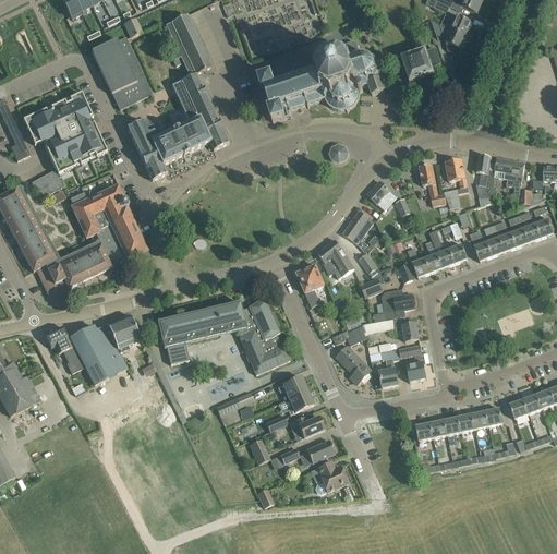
[(62,0),(71,17),(82,11),(81,9),(76,0),(62,0)]
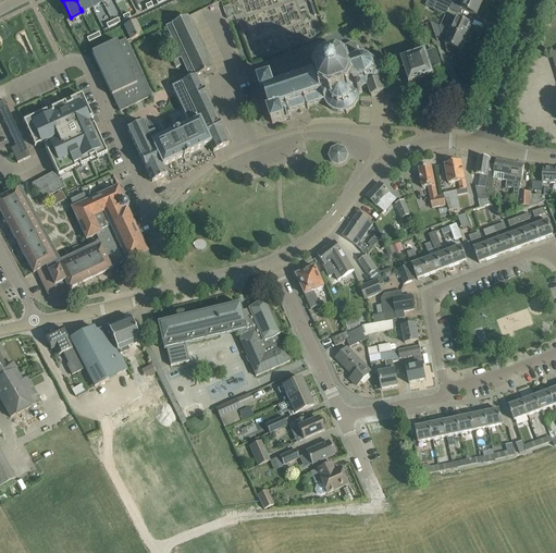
[(76,0),(81,9),(91,3),(89,0),(76,0)]
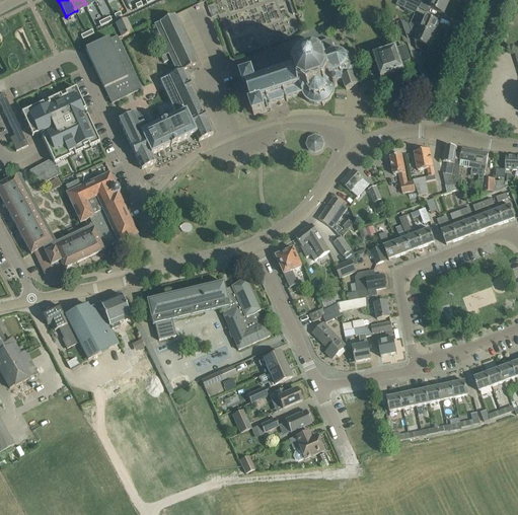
[(407,0),(403,5),(416,11),(419,5),(407,0)]
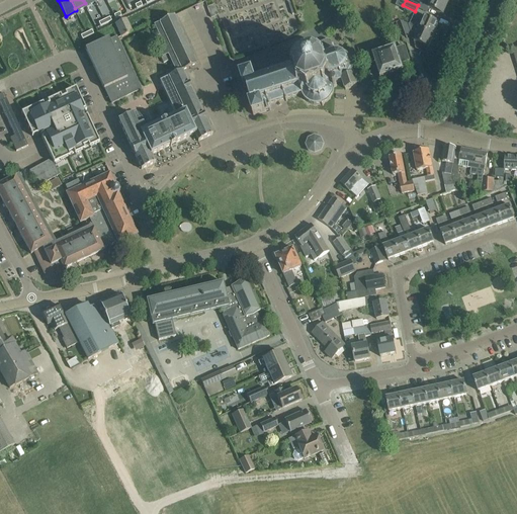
[(431,0),(429,4),(442,10),(447,0),(431,0)]
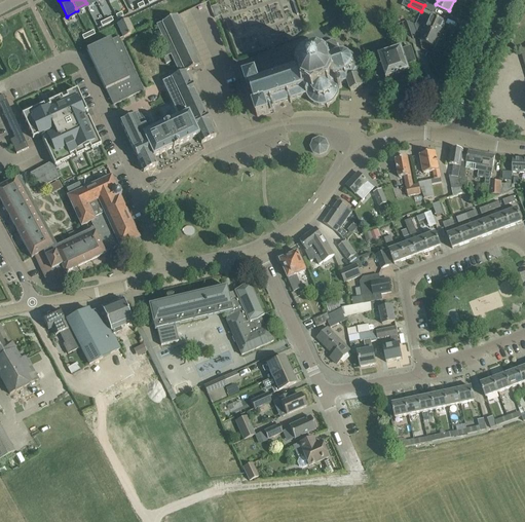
[(210,3),(214,14),(220,11),(217,1),(210,3)]
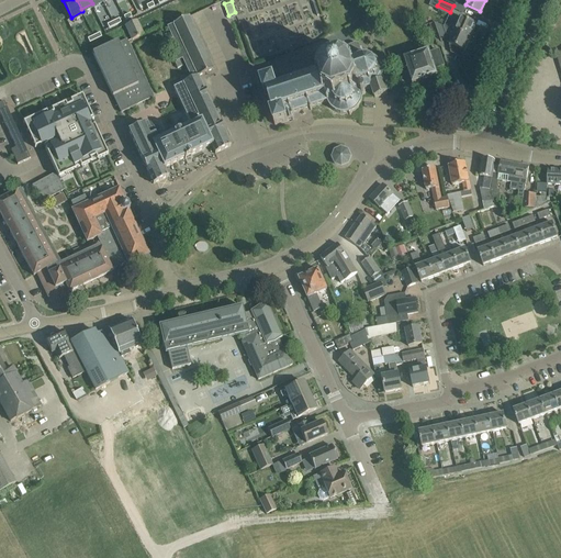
[(184,60),(191,76),(197,73),(212,66),(188,13),(172,20),(172,21),(167,23),(172,35),(167,37),(176,57),(181,55),(184,60)]
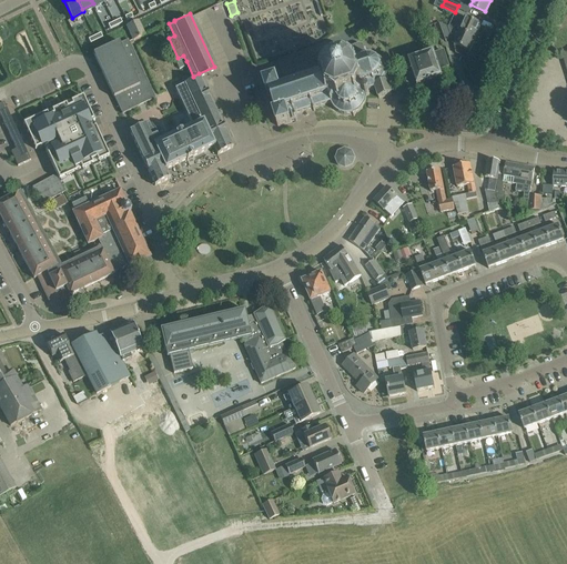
[(465,14),(459,28),(474,34),(481,22),(465,14)]
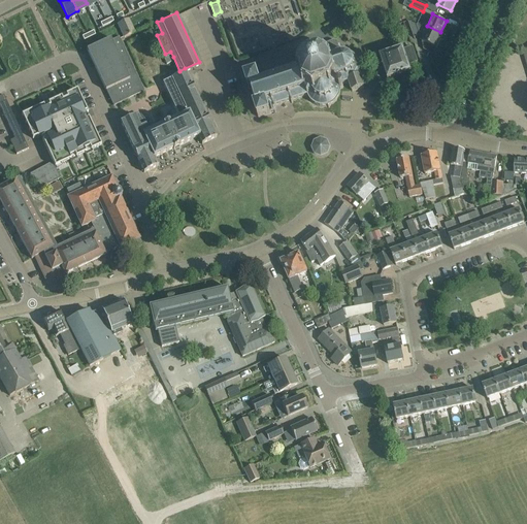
[(116,22),(123,37),(134,32),(127,17),(116,22)]
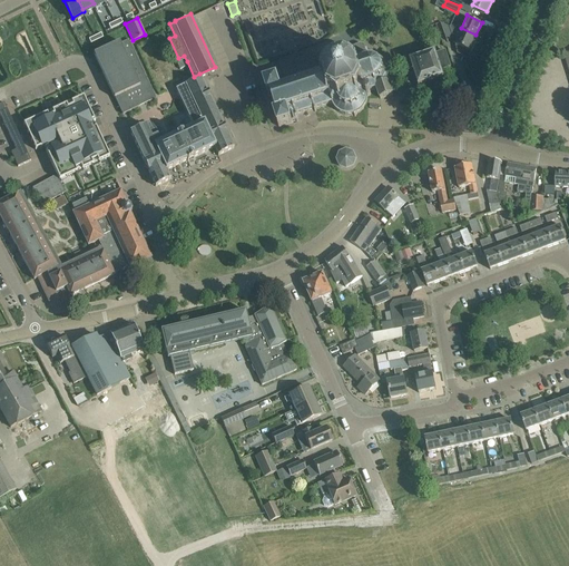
[(461,28),(441,19),(447,37),(453,35),(452,31),(458,33),(455,41),(470,48),(476,35),(461,28)]
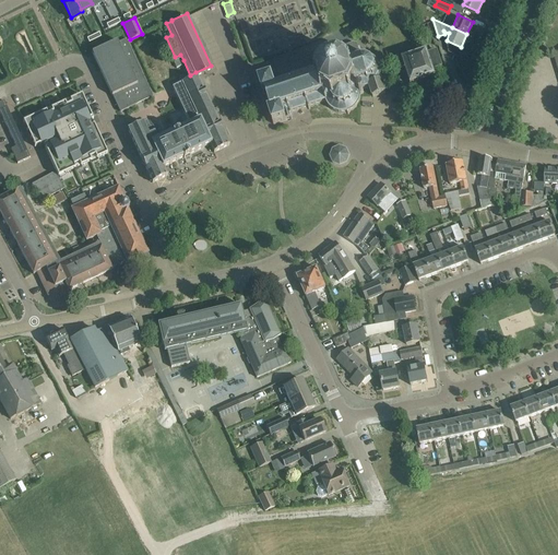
[(111,92),(144,77),(126,36),(118,39),(117,37),(91,49),(111,92)]
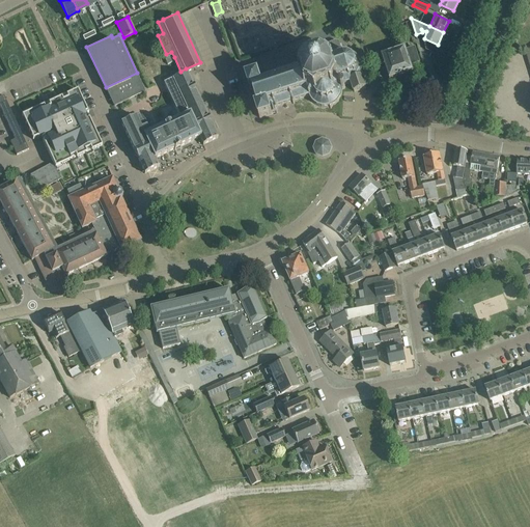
[(254,102),(258,115),(277,109),(276,106),(277,105),(277,104),(309,92),(309,93),(310,95),(311,96),(311,98),(314,100),(316,102),(321,104),(324,104),(326,104),(329,104),(330,105),(331,105),(331,103),(333,102),(335,101),(336,99),(339,95),(340,91),(341,88),(341,85),(343,85),(344,83),(344,81),(351,79),(353,88),(365,84),(362,73),(364,72),(363,67),(362,67),(362,65),(360,65),(360,63),(360,62),(359,59),(359,57),(357,55),(356,53),(354,51),(350,49),(347,49),(344,49),(342,49),(338,38),(335,37),(331,38),(327,40),(325,44),(324,43),(323,43),(321,42),(317,39),(316,39),(313,39),(311,39),(309,39),(309,38),(307,38),(308,40),(304,42),(304,43),(303,44),(302,44),(302,45),(301,46),(300,48),(299,49),(299,50),(298,52),(298,53),(298,56),(298,57),(298,58),(298,59),(299,61),(267,73),(266,71),(263,72),(263,73),(259,75),(257,70),(245,74),(249,86),(252,85),(257,101),(254,102)]
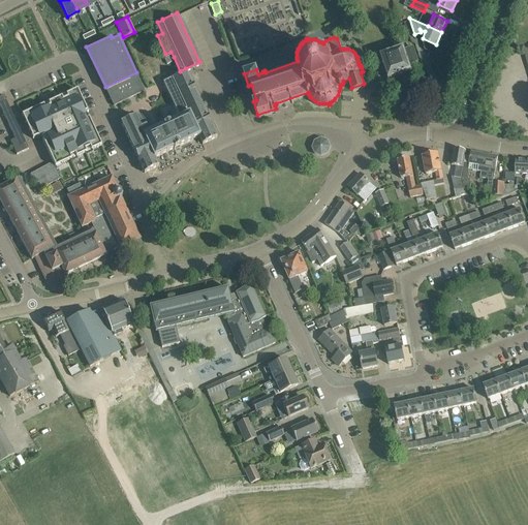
[(379,52),(384,66),(387,76),(411,68),(409,61),(417,58),(412,43),(404,47),(403,44),(380,52),(379,52)]
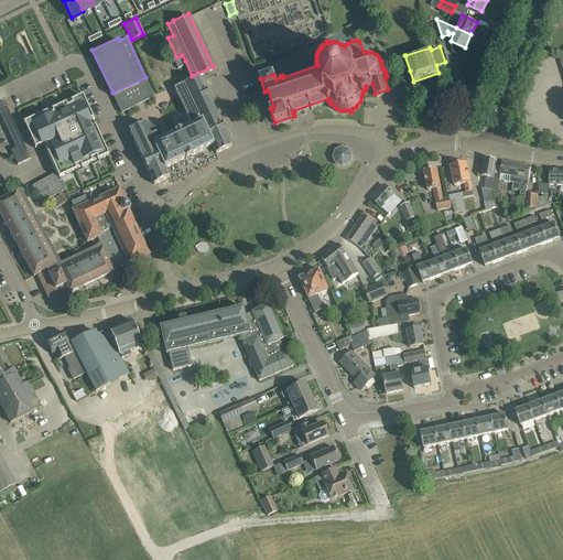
[(173,84),(191,122),(199,118),(212,142),(215,150),(230,142),(223,127),(224,126),(220,120),(220,121),(207,93),(205,87),(197,73),(192,76),(173,84)]
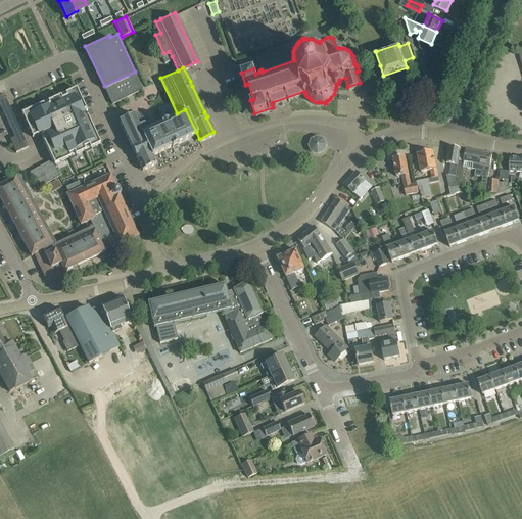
[(135,72),(104,86),(111,101),(142,87),(135,72)]
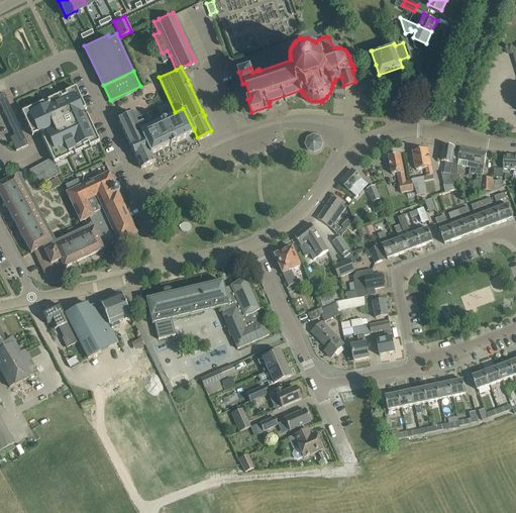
[(33,108),(26,110),(36,131),(41,128),(43,133),(41,134),(53,158),(58,155),(60,158),(69,154),(68,149),(73,148),(74,151),(84,146),(83,143),(87,141),(89,144),(99,139),(84,109),(86,108),(75,85),(65,90),(66,93),(61,95),(60,92),(46,98),(48,101),(43,103),(42,100),(31,105),(33,108)]
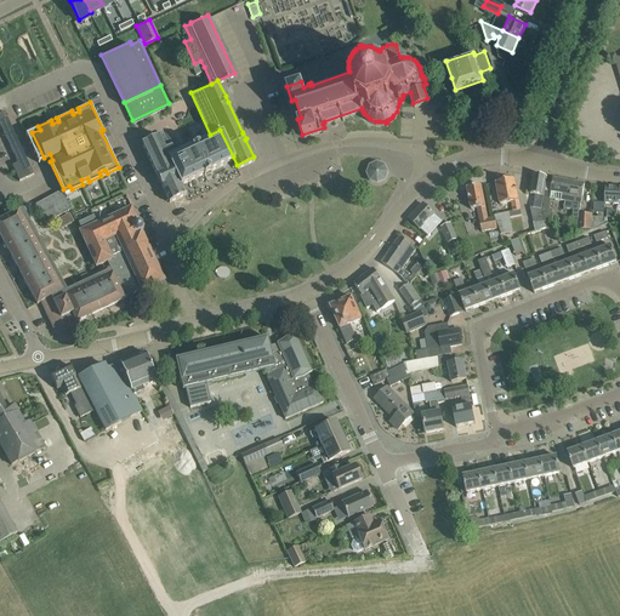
[(4,108),(0,109),(0,121),(17,159),(13,160),(11,161),(18,177),(33,171),(4,108)]
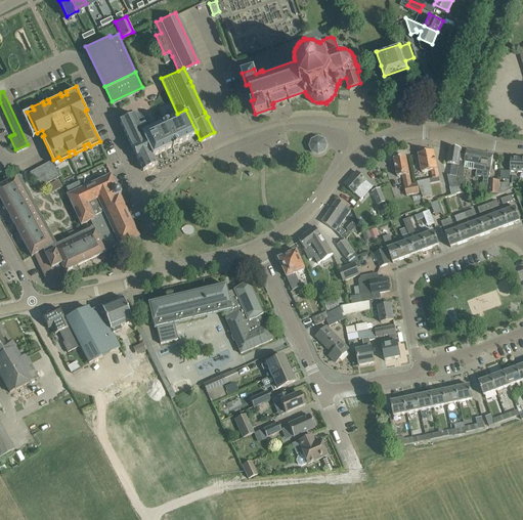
[(141,130),(150,126),(145,115),(140,117),(136,110),(119,118),(142,168),(157,161),(153,153),(141,130)]
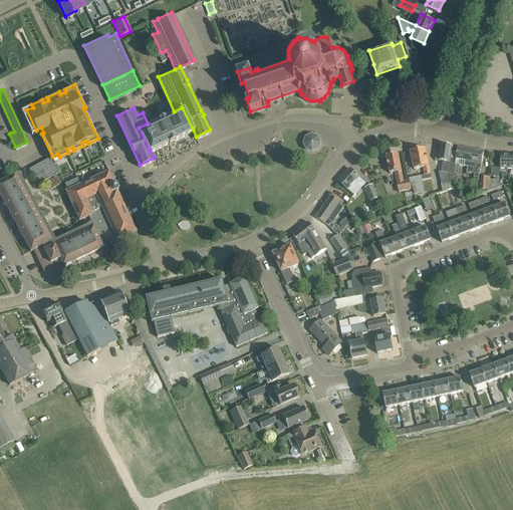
[(158,119),(148,123),(139,128),(150,150),(168,141),(168,142),(175,139),(175,138),(193,130),(182,107),(174,111),(164,115),(162,110),(155,113),(158,119)]
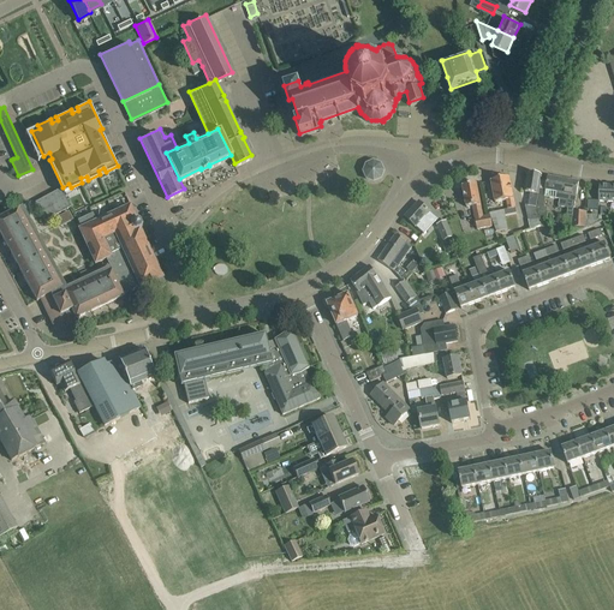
[(363,171),(365,175),(370,178),(375,179),(380,177),(383,173),(385,168),(383,163),(381,160),(377,157),(374,157),(369,159),(365,161),(363,166),(363,171)]
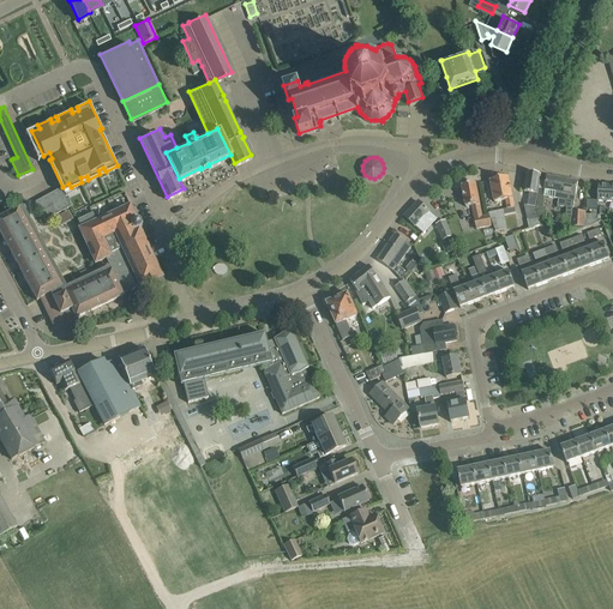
[(540,172),(527,169),(523,188),(528,188),(526,202),(534,204),(536,191),(538,185),(540,172)]
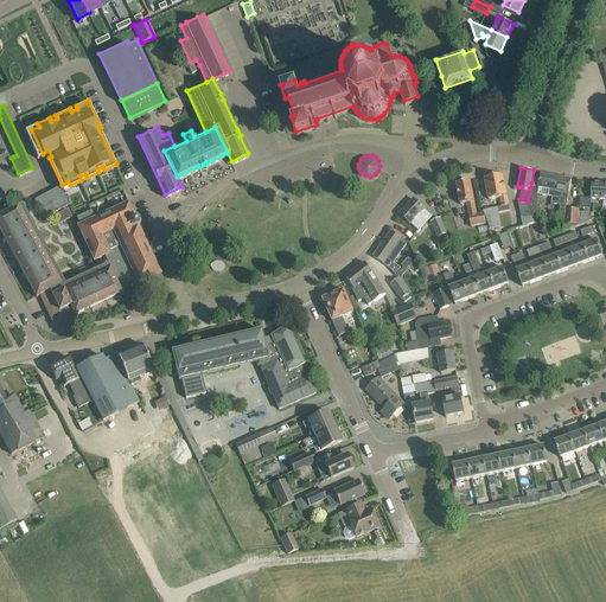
[(482,206),(483,209),(489,225),(491,224),(492,230),(501,228),(497,209),(509,206),(502,171),(484,174),(488,196),(499,193),(501,203),(482,206)]
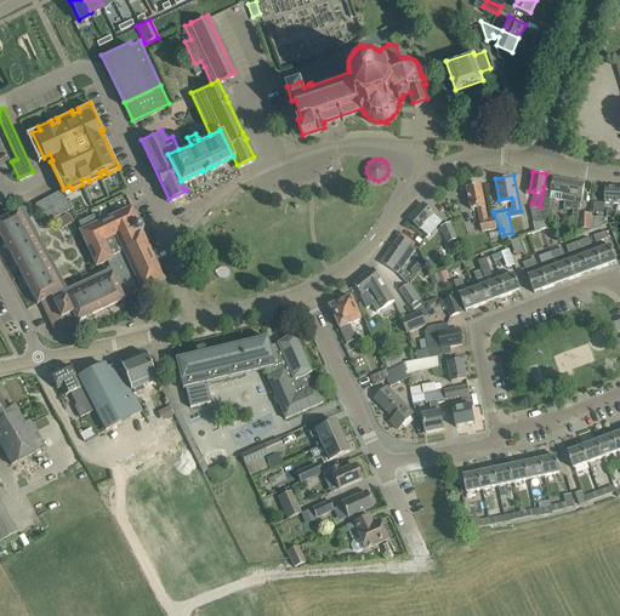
[(550,188),(544,187),(542,193),(564,197),(563,204),(579,207),(581,192),(584,180),(552,175),(550,188)]
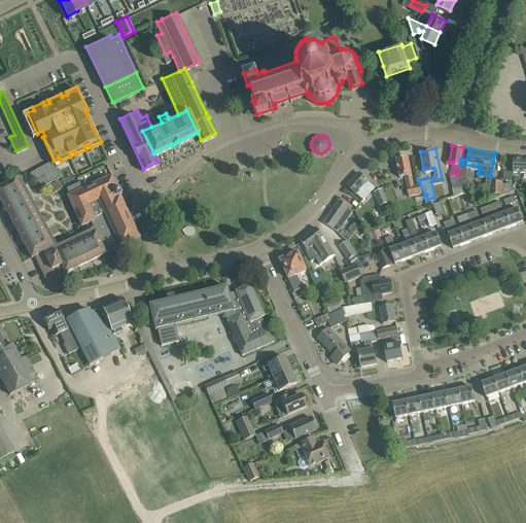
[(421,190),(419,181),(414,182),(410,164),(408,153),(395,157),(397,167),(398,174),(405,172),(410,194),(421,190)]
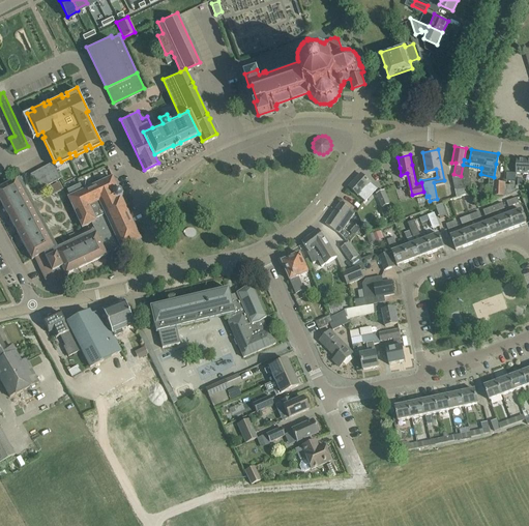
[(528,170),(528,156),(516,156),(516,170),(528,170)]
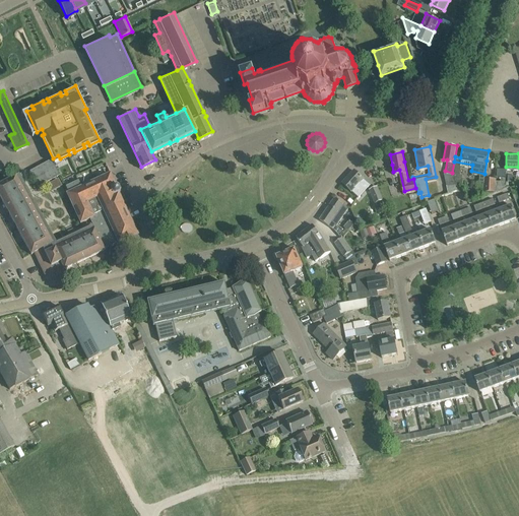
[(50,156),(45,159),(54,175),(59,172),(50,156)]
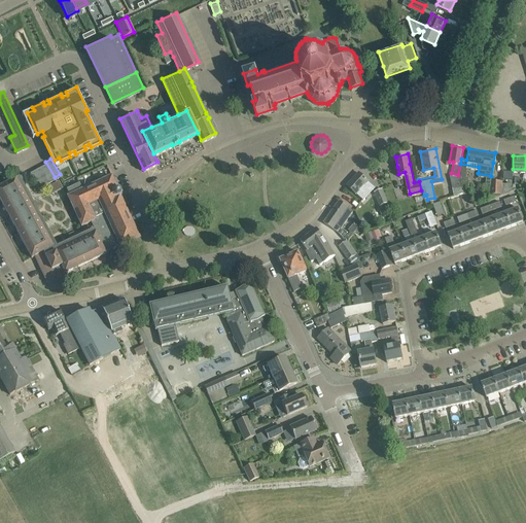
[(45,162),(40,164),(48,180),(55,177),(45,162)]
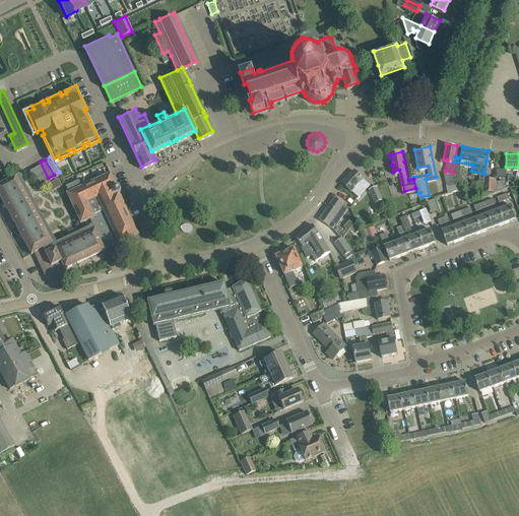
[(40,162),(35,165),(43,181),(48,178),(40,162)]
